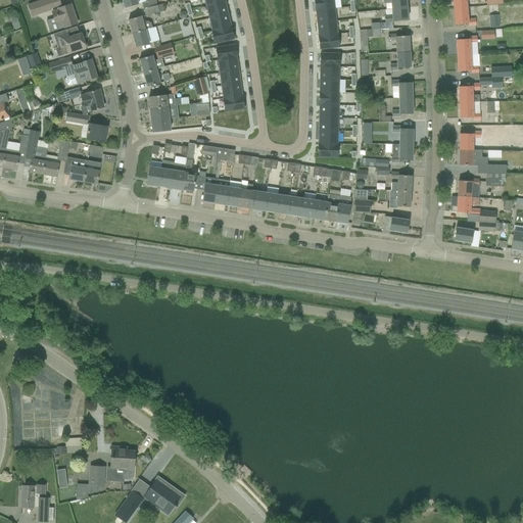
[(44,0),(29,5),(32,17),(52,10),(51,8),(60,5),(58,0),(44,0)]
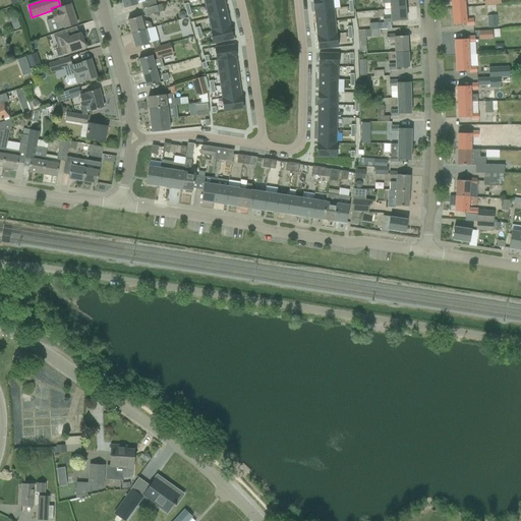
[(121,0),(124,8),(137,4),(135,0),(121,0)]
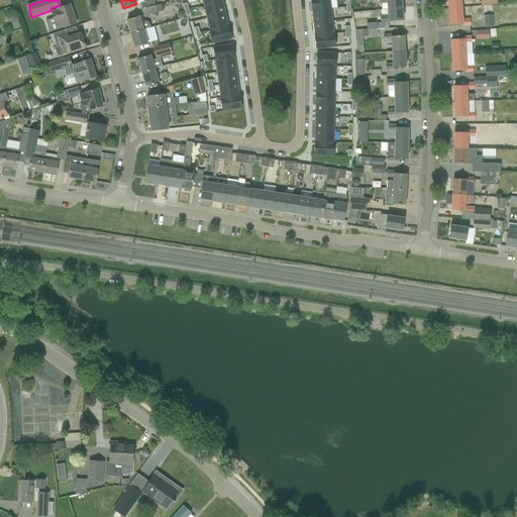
[(148,0),(139,3),(141,9),(156,5),(153,0),(148,0)]
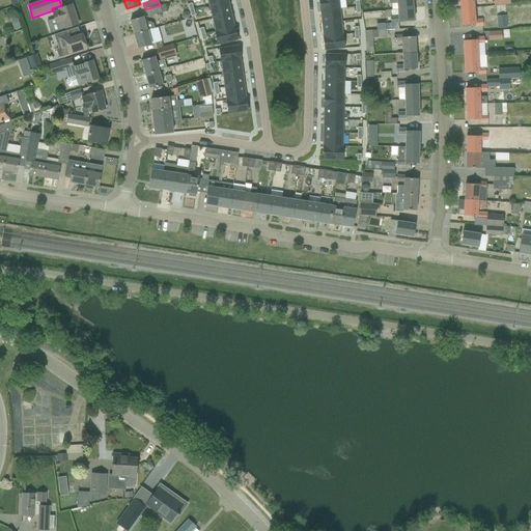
[(338,0),(318,0),(320,11),(340,9),(338,0)]
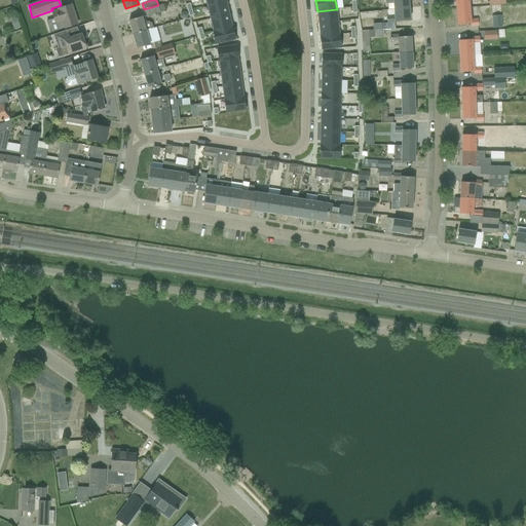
[(395,9),(409,8),(408,0),(385,0),(386,3),(393,3),(395,9)]
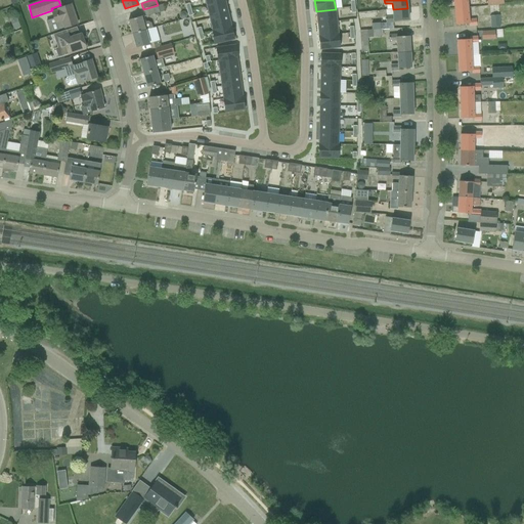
[(453,0),(454,9),(469,8),(467,0),(453,0)]
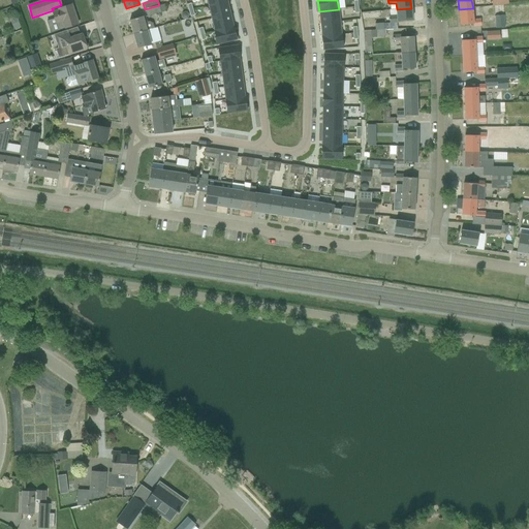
[(227,1),(209,6),(212,19),(230,14),(227,1)]
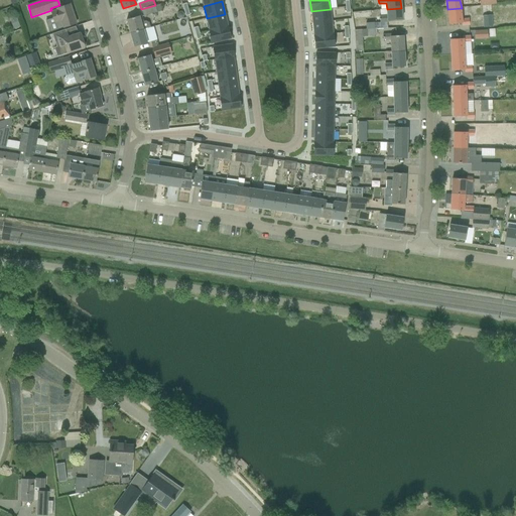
[(141,9),(143,16),(162,11),(160,4),(155,5),(141,9)]
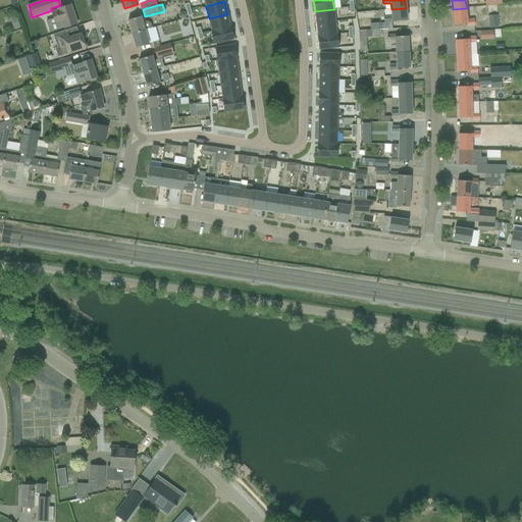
[(46,21),(49,33),(77,23),(71,5),(58,9),(59,11),(53,13),(54,18),(46,21)]
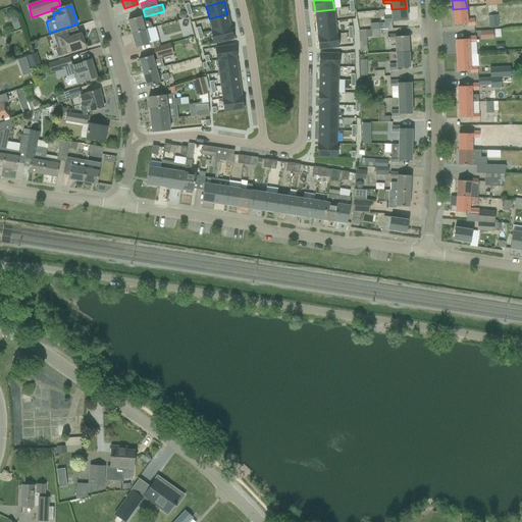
[(370,29),(371,31),(380,31),(380,30),(392,29),(392,22),(393,21),(407,20),(406,8),(392,9),(392,15),(384,15),(384,22),(370,23),(370,29)]
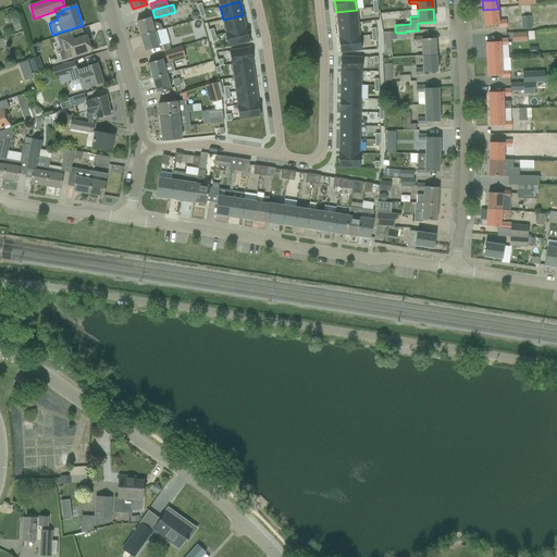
[(498,25),(498,27),(507,27),(506,21),(499,22),(498,9),(483,10),(484,26),(498,25)]
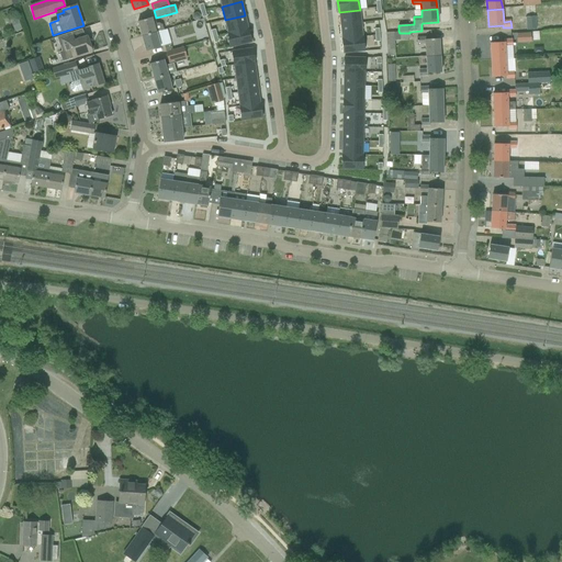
[(360,10),(339,12),(340,25),(361,23),(360,10)]
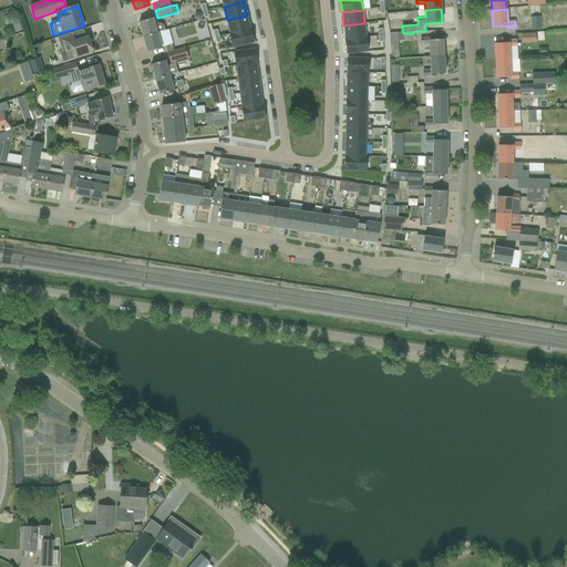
[(247,16),(227,20),(230,34),(250,29),(247,16)]
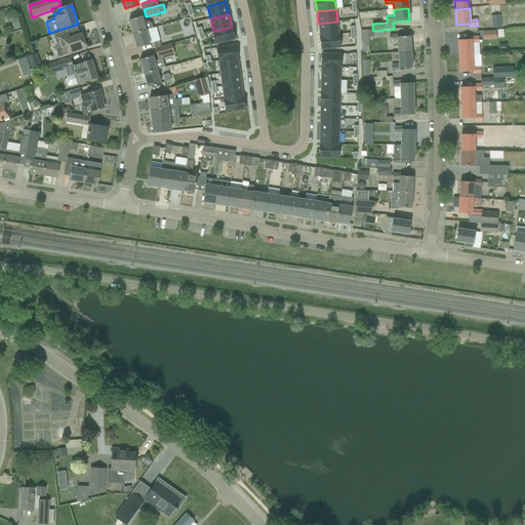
[(128,21),(132,34),(146,30),(153,28),(152,24),(148,22),(146,23),(144,15),(142,16),(128,21)]
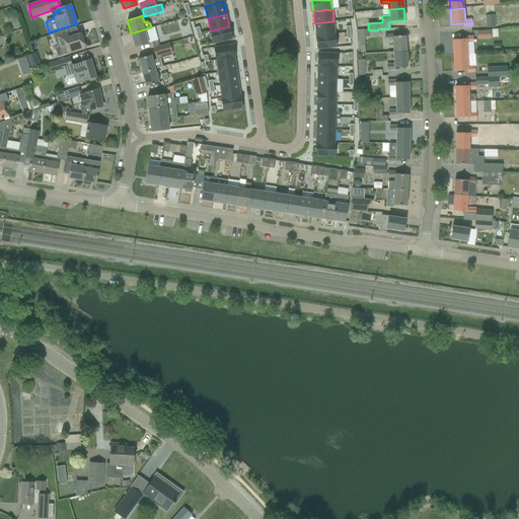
[(486,16),(487,28),(496,27),(495,15),(486,16)]
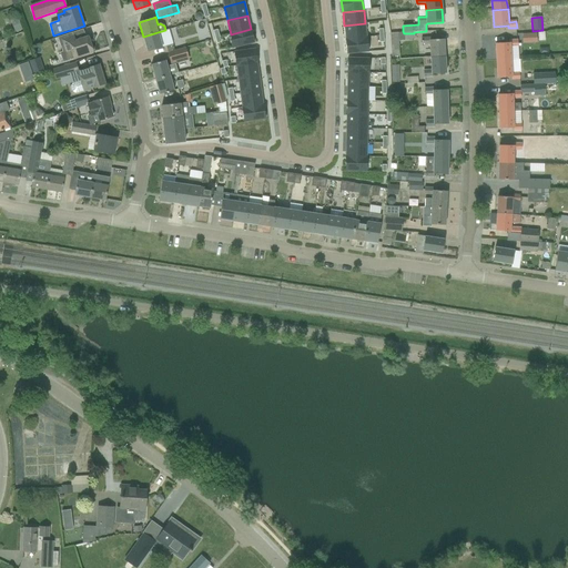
[(204,20),(195,22),(199,37),(209,34),(204,20)]
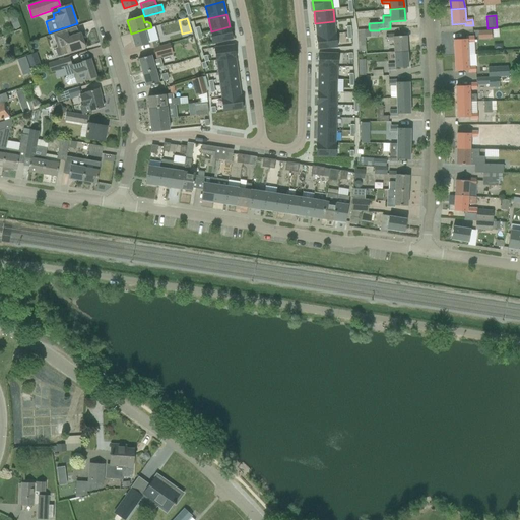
[(334,21),(315,23),(317,37),(335,35),(334,21)]
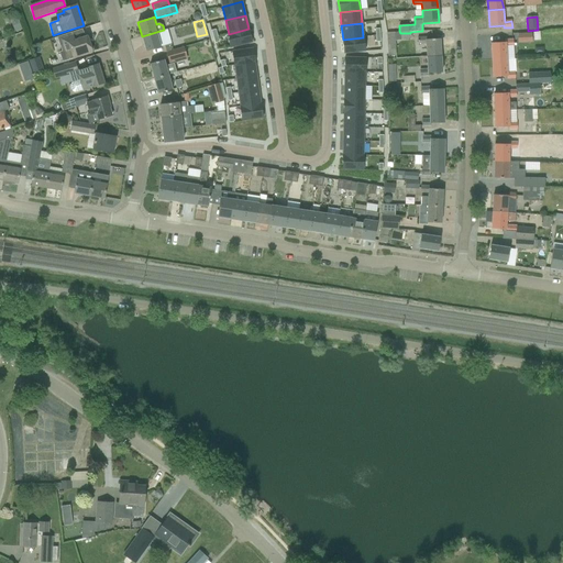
[(249,29),(229,34),(231,47),(252,43),(249,29)]
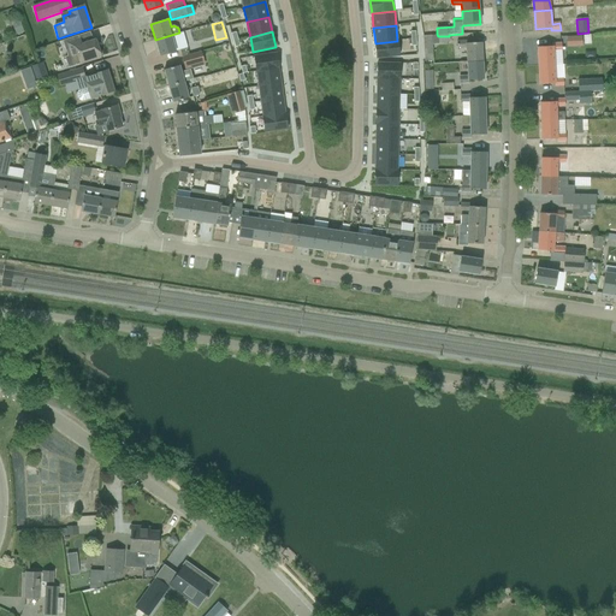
[(65,57),(69,67),(101,57),(95,40),(82,45),(78,35),(63,41),(67,57),(65,57)]
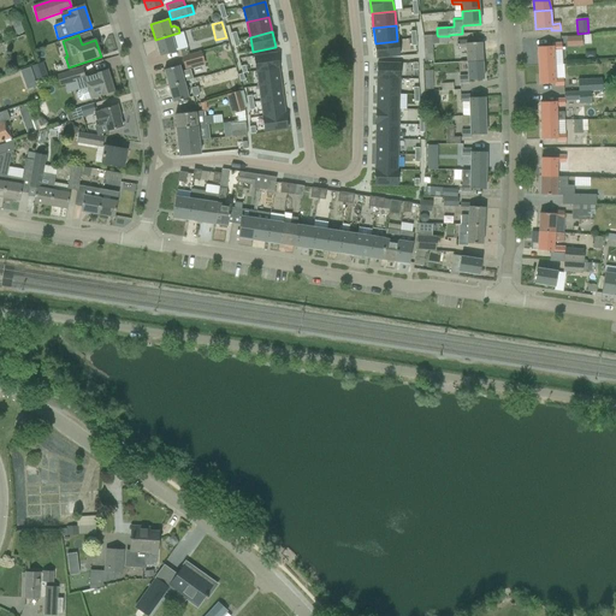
[(155,40),(160,57),(176,52),(171,35),(155,40)]
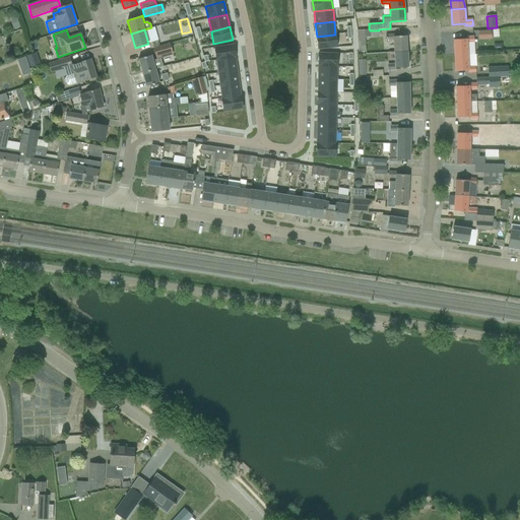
[(491,30),(478,31),(478,40),(492,39),(491,30)]
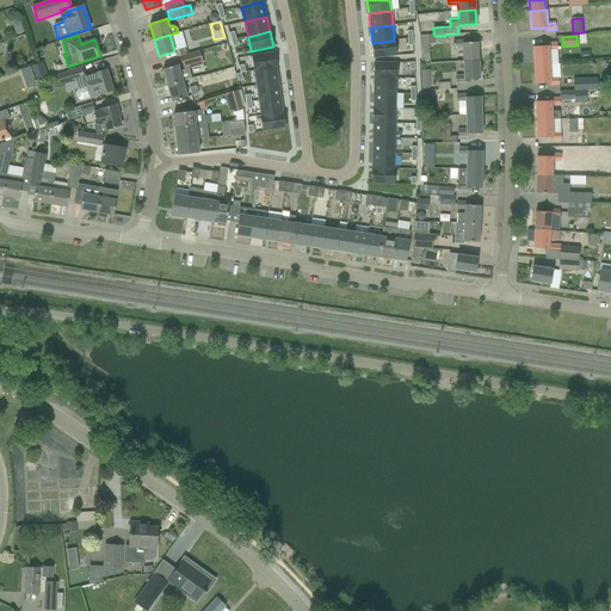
[(420,37),(421,62),(430,61),(429,37),(420,37)]
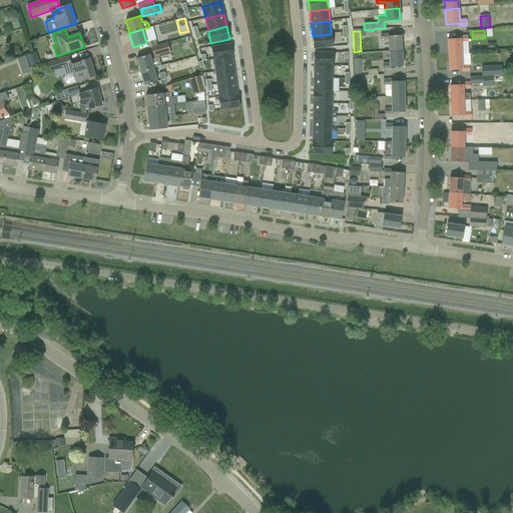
[(331,34),(313,36),(314,49),(333,47),(331,34)]
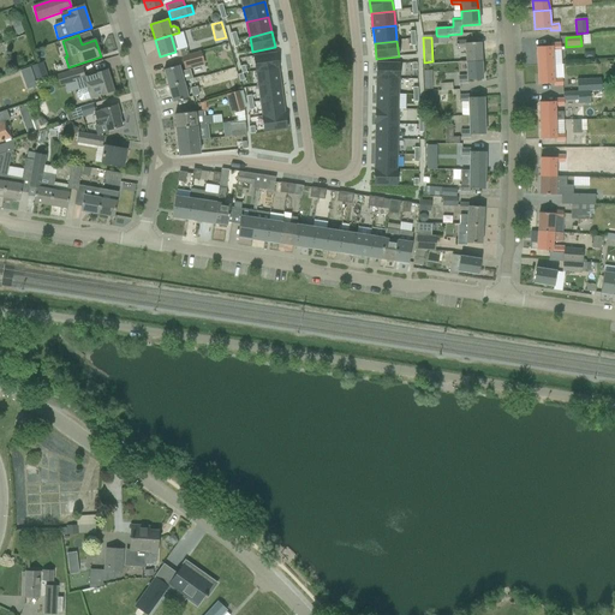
[(466,41),(457,41),(458,49),(466,48),(467,61),(482,61),(481,42),(469,43),(466,43),(466,41)]
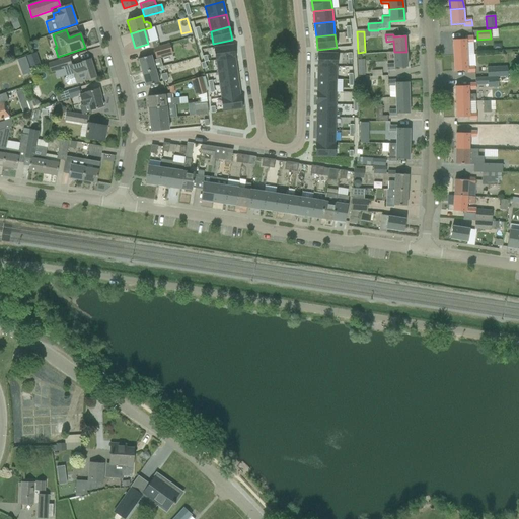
[(453,40),(453,56),(467,55),(466,43),(473,42),(472,35),(464,36),(464,40),(453,40)]
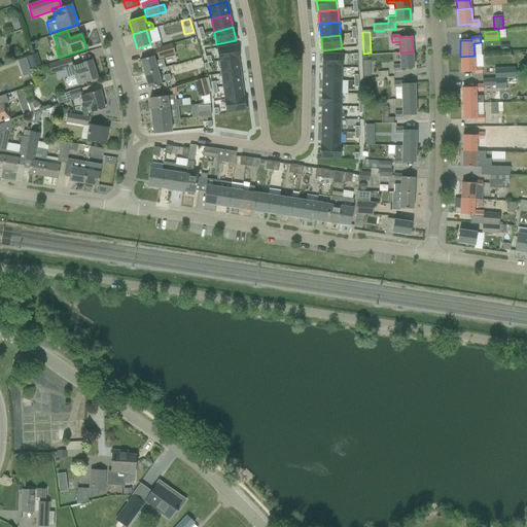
[(172,45),(155,49),(159,59),(175,54),(172,45)]
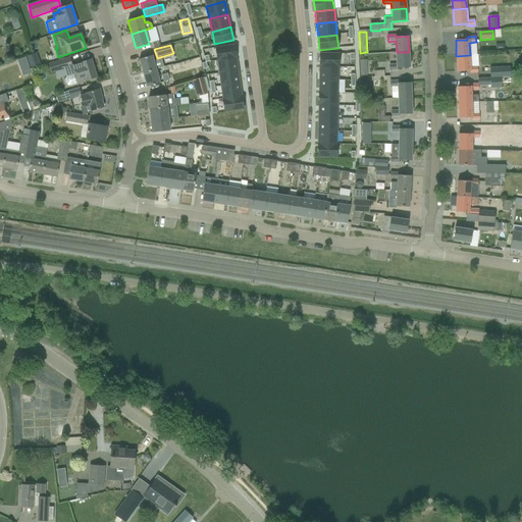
[(235,45),(215,48),(217,60),(237,58),(235,45)]
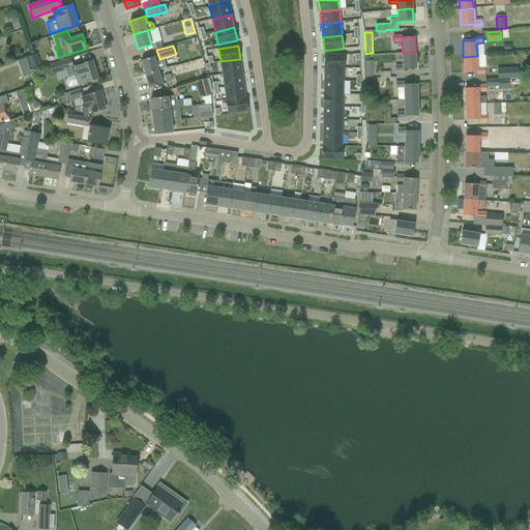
[(395,65),(395,71),(404,70),(404,69),(416,68),(415,53),(403,53),(403,65),(395,65)]
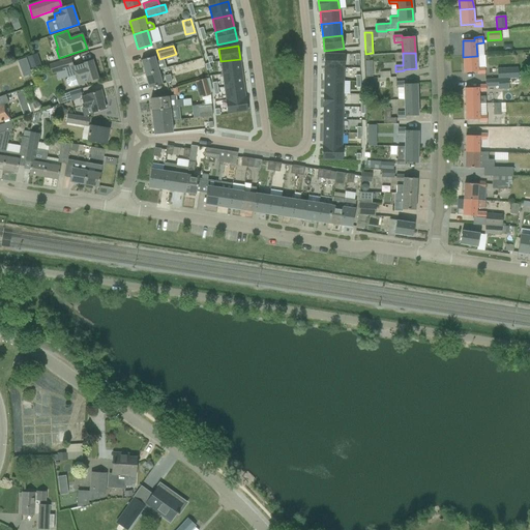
[(325,54),(324,67),(344,67),(345,55),(325,54)]
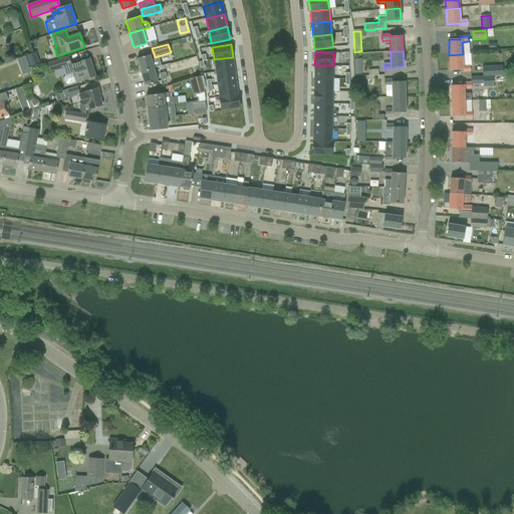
[(145,56),(137,58),(141,72),(154,68),(161,66),(159,58),(151,60),(150,54),(145,56)]
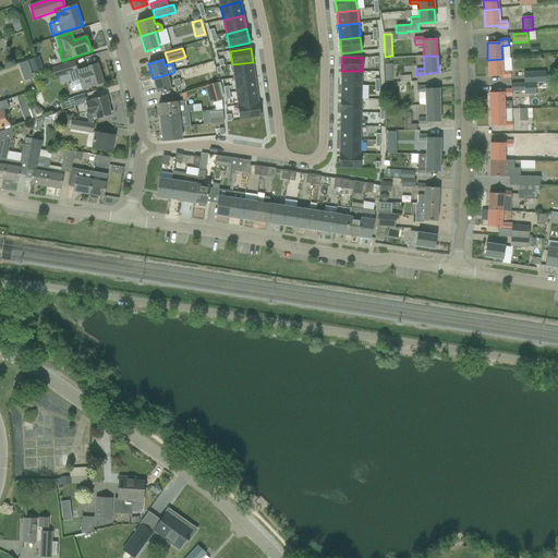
[(501,75),(501,77),(510,77),(510,71),(502,71),(502,59),(487,60),(488,76),(501,75)]
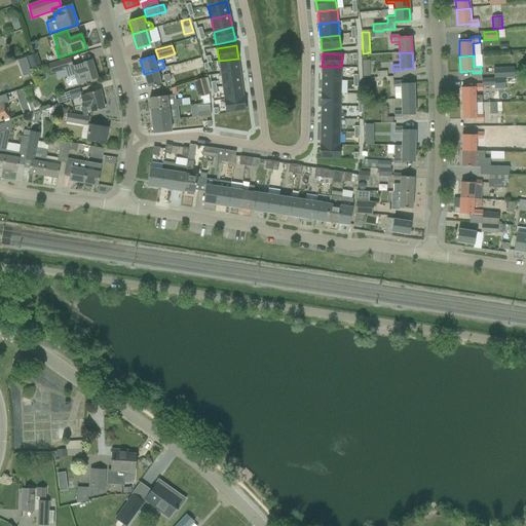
[(26,57),(17,60),(23,76),(32,73),(26,57)]
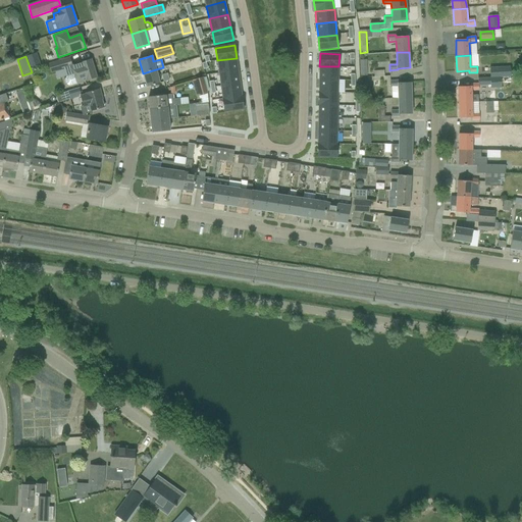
[(67,85),(69,86),(76,84),(96,77),(91,59),(72,65),(70,58),(49,64),(51,71),(64,68),(66,76),(65,80),(67,85)]
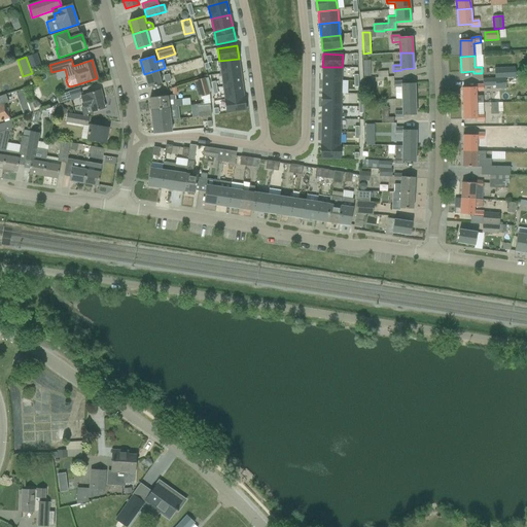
[(239,59),(219,61),(221,74),(241,71),(239,59)]
